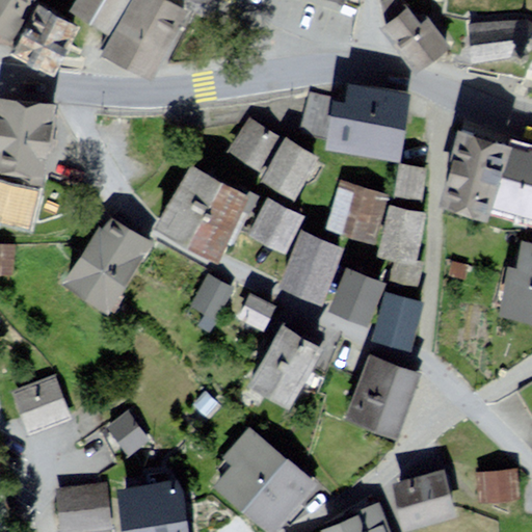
[(0,0),(0,36),(3,38),(10,44),(36,0),(0,0)]
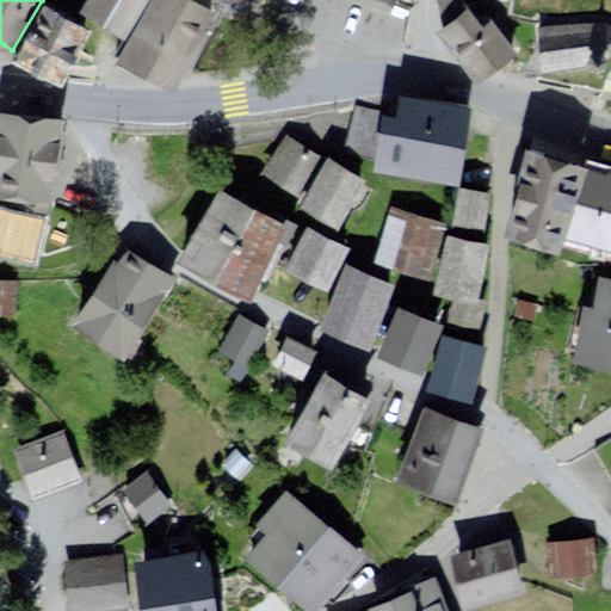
[(130,0),(67,0),(112,29),(130,0)]
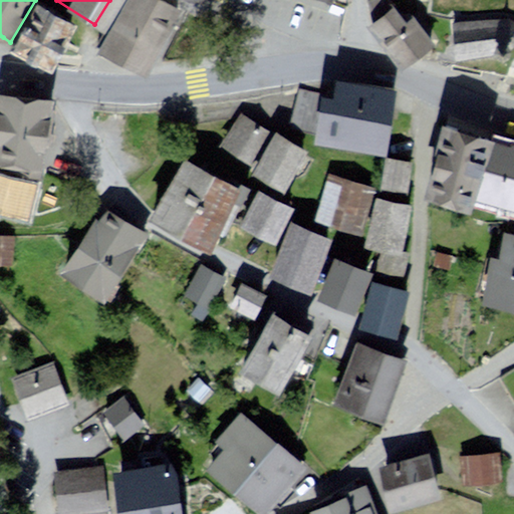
[(173,5),(163,0),(113,0),(87,42),(137,70),(173,5)]
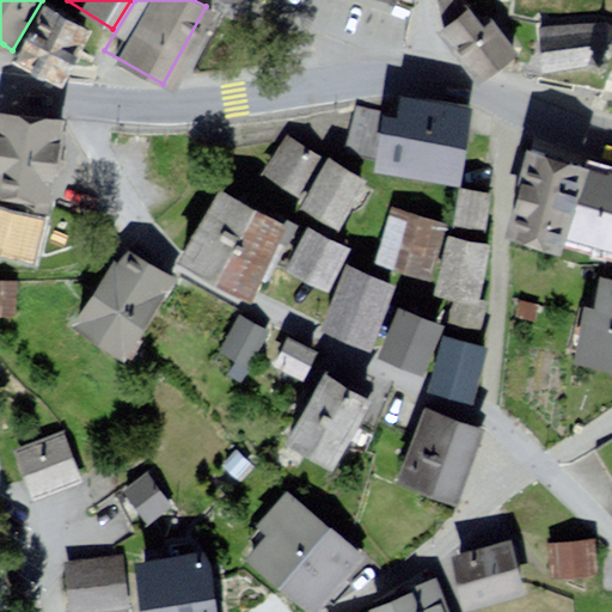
[(225,0),(246,10),(251,0),(225,0)]
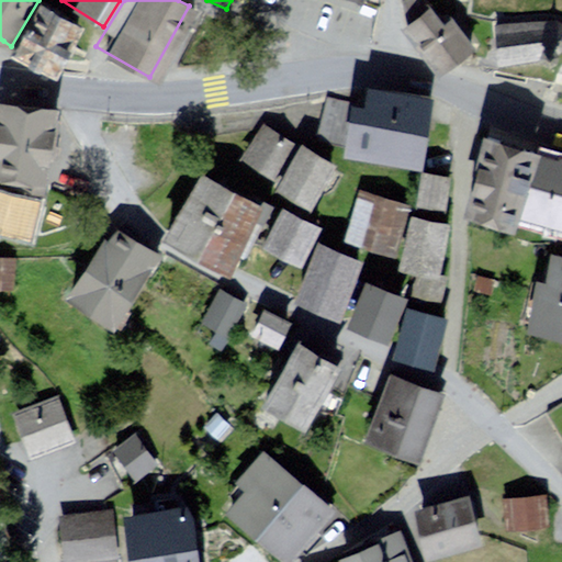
[(86,29),(41,4),(12,57),(57,81),(86,29)]
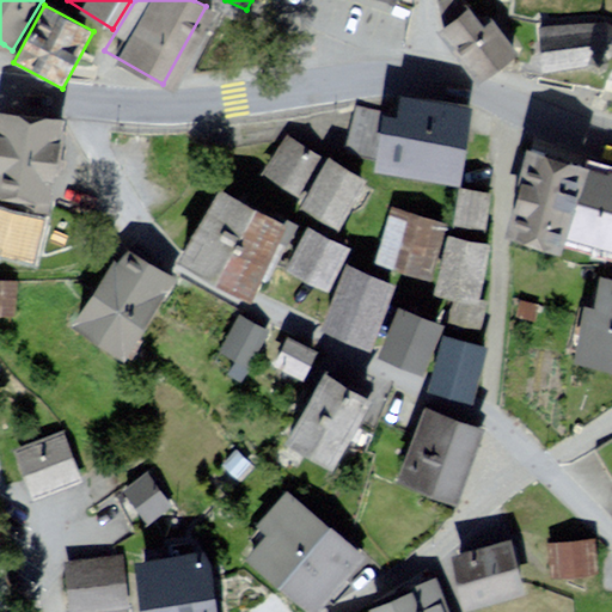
[(585,18),(528,25),(533,62),(588,56),(589,62),(606,61),(605,50),(611,43),(611,20),(601,17),(600,6),(583,8),(585,18)]
